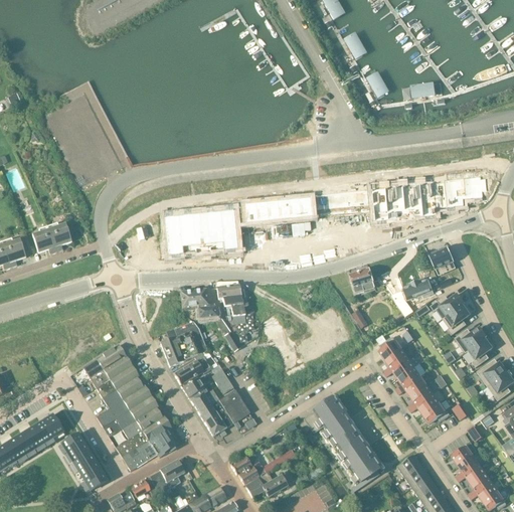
[(322,0),(332,20),(344,14),(336,0),(322,0)]
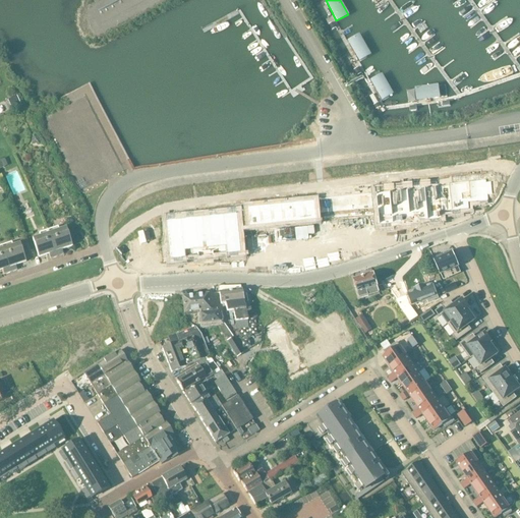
[(359,33),(347,40),(359,61),(371,54),(359,33)]
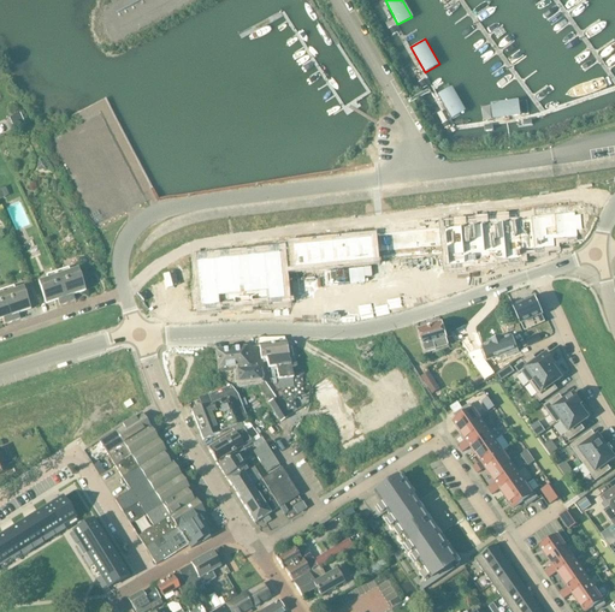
[(451,85),(437,93),(451,118),(466,111),(451,85)]
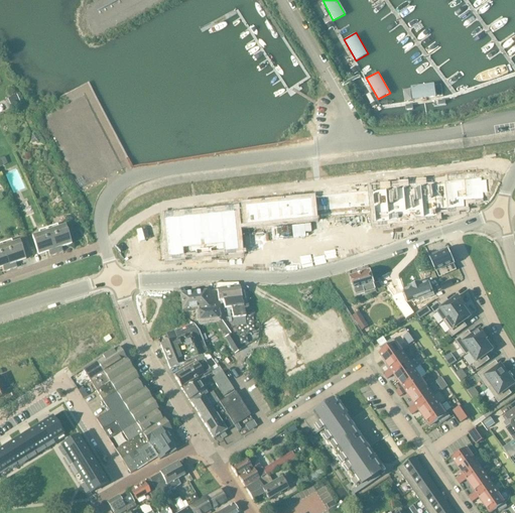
[(410,88),(412,100),(436,97),(433,82),(410,86),(410,88)]
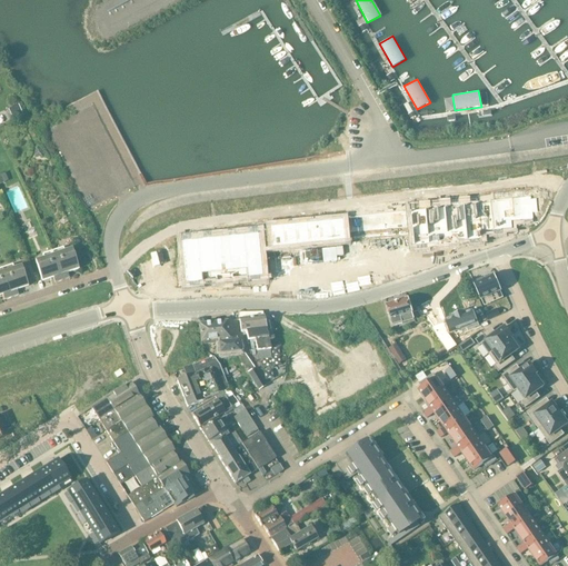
[(6,170),(0,172),(0,179),(1,181),(9,178),(6,170)]
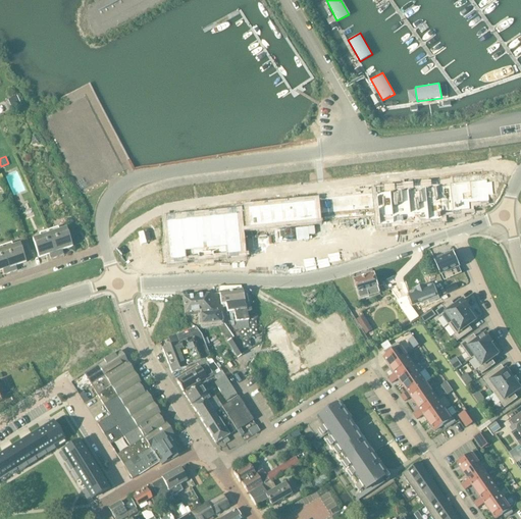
[(252,194),(178,194),(178,226),(246,226),(251,226),(251,236),(271,236),(271,241),(305,241),(305,236),(326,236),(326,224),(386,224),(386,212),(444,212),(444,204),(483,204),(483,173),(450,173),(450,186),(252,186),(252,194)]
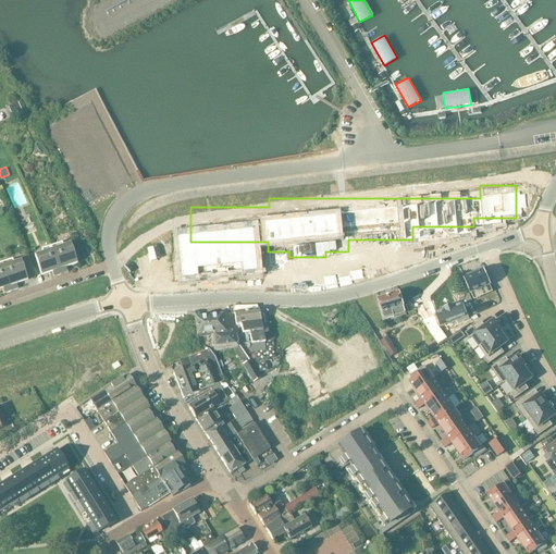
[(52,244),(62,272),(69,270),(68,265),(77,260),(70,239),(63,242),(62,241),(52,244)]
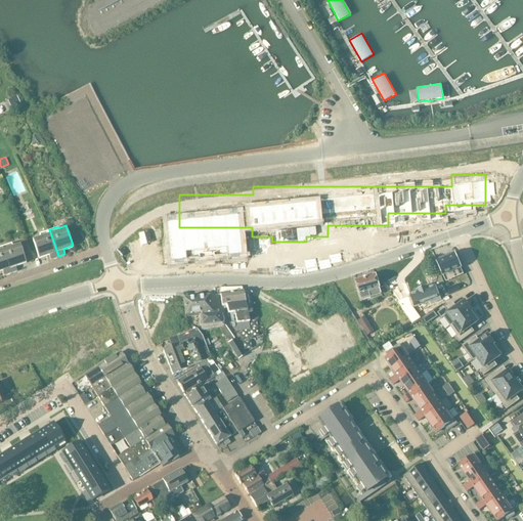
[(51,258),(58,256),(49,229),(40,232),(40,234),(34,236),(40,256),(50,253),(51,258)]
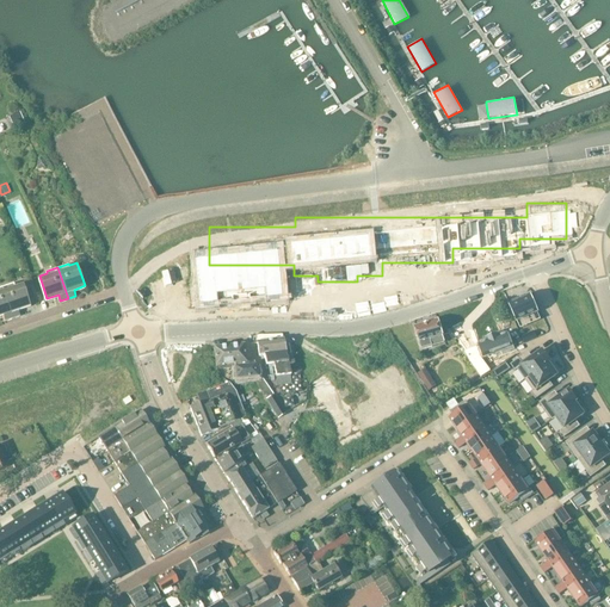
[(4,286),(13,316),(22,314),(19,308),(31,304),(23,282),(14,284),(14,283),(4,286)]
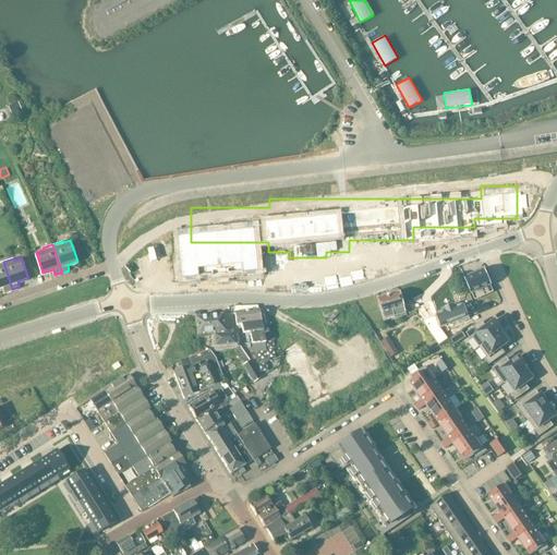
[(5,291),(12,289),(3,262),(0,262),(0,287),(3,287),(5,291)]
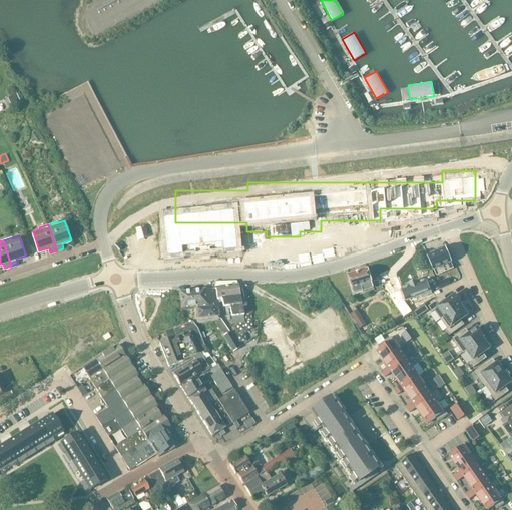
[(446,245),(428,252),(429,255),(435,268),(452,260),(446,245)]
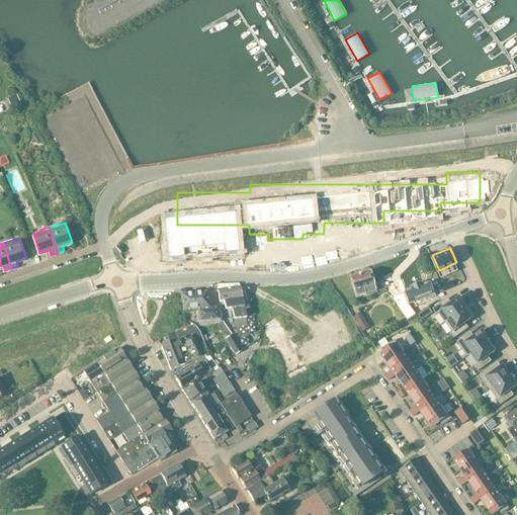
[(425,263),(420,265),(422,272),(428,269),(425,263)]
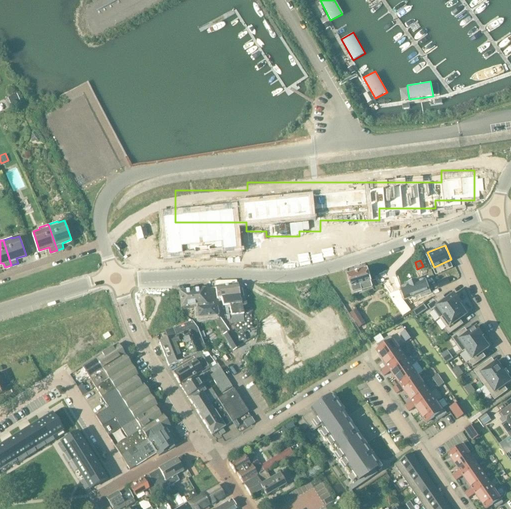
[(361,282),(371,279),(367,266),(348,271),(354,290),(362,288),(361,282)]
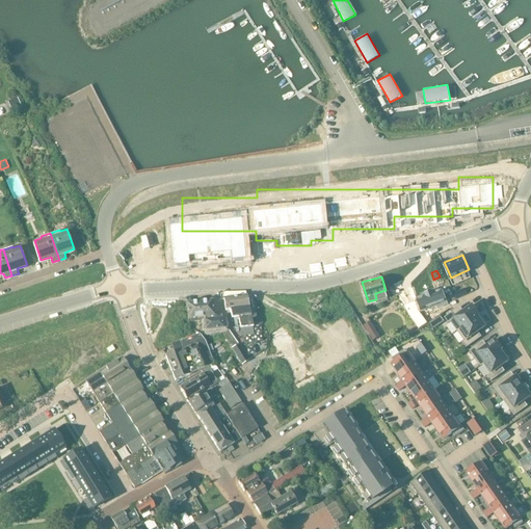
[(439,306),(448,301),(442,288),(417,297),(421,309),(437,301),(439,306)]
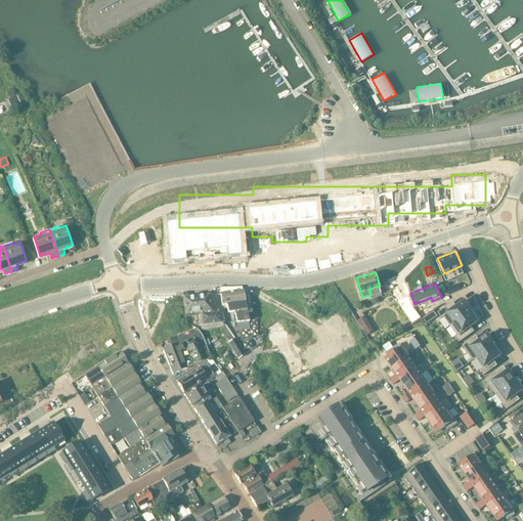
[(248,309),(251,308),(250,303),(247,304),(244,289),(221,292),(223,303),(227,303),(228,311),(234,310),(236,320),(250,319),(248,309)]
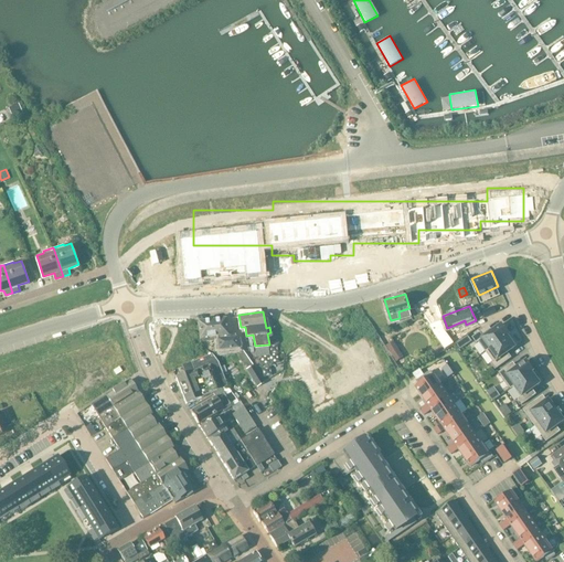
[(348,311),(338,314),(342,332),(352,329),(348,311)]
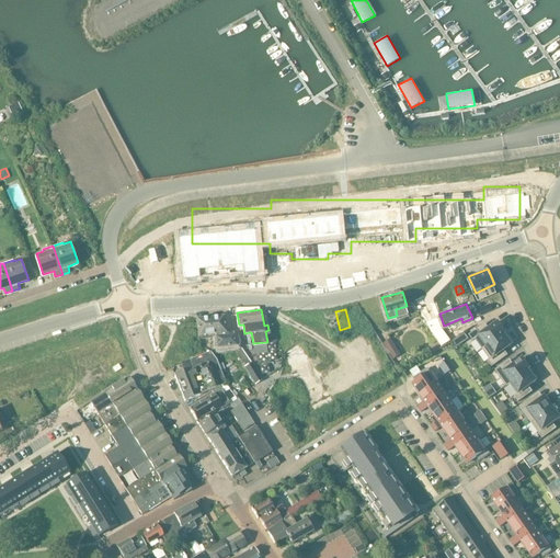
[(335,311),(327,314),(331,331),(340,330),(335,311)]
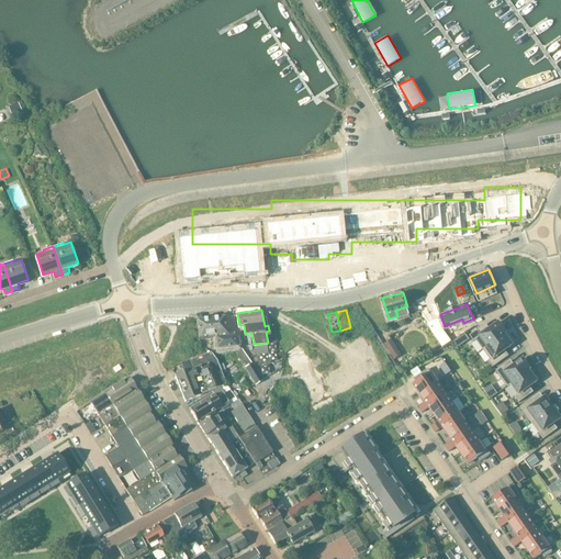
[(225,314),(198,317),(200,335),(216,333),(217,347),(233,345),(236,345),(236,344),(235,334),(227,335),(225,314)]
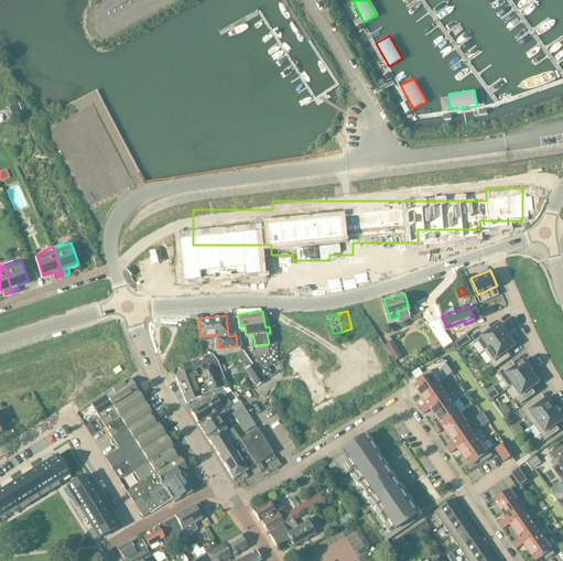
[(317,319),(307,321),(312,337),(321,335),(317,319)]
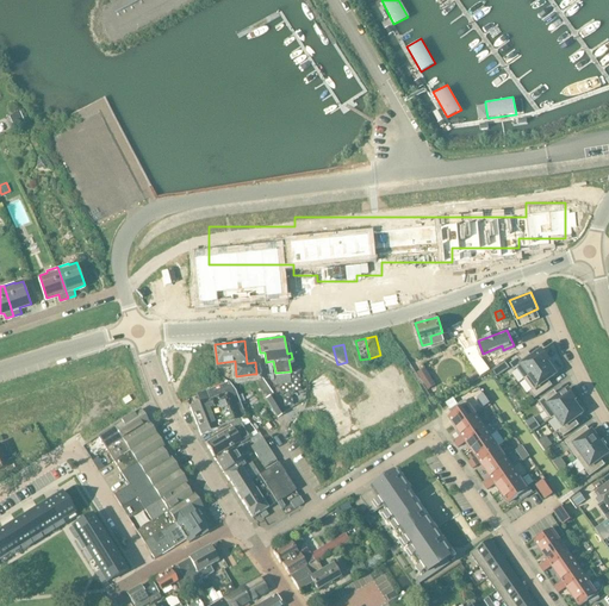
[(331,347),(322,349),(328,368),(337,364),(331,347)]
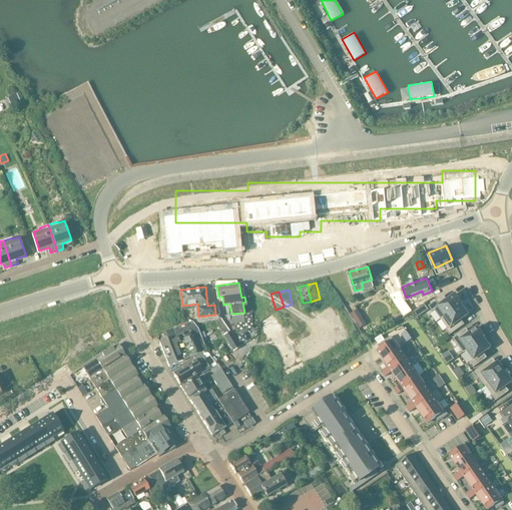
[(442,317),(461,303),(463,301),(456,292),(445,300),(442,295),(429,304),(433,310),(435,308),(442,317)]
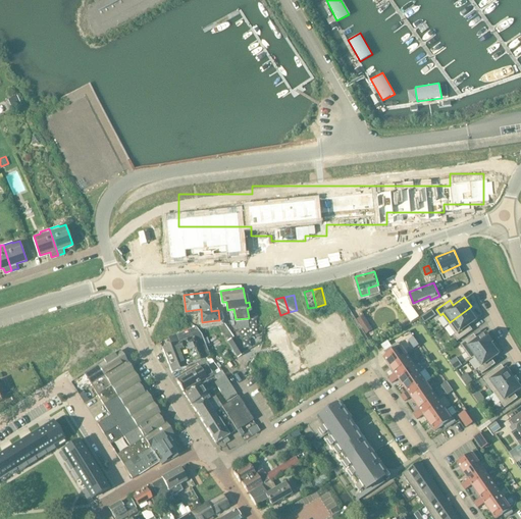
[(103,308),(96,311),(100,325),(108,322),(106,318),(108,317),(106,310),(104,311),(103,308)]
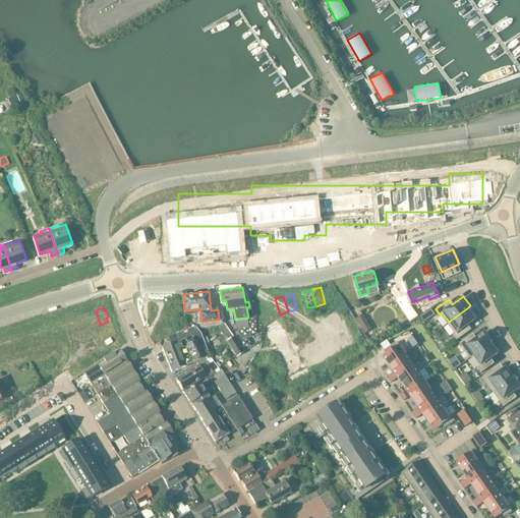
[(469,308),(468,307),(449,322),(455,331),(453,333),(457,338),(470,329),(466,324),(475,318),(474,317),(476,315),(470,307),(469,308)]
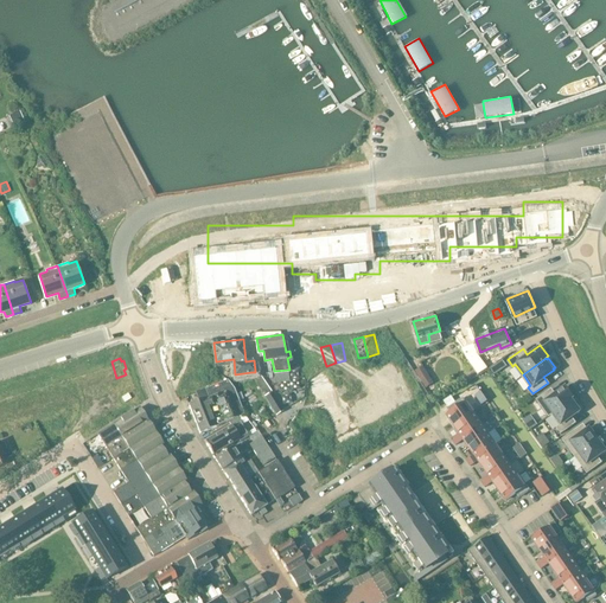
[(112,361),(103,364),(109,379),(116,378),(112,361)]
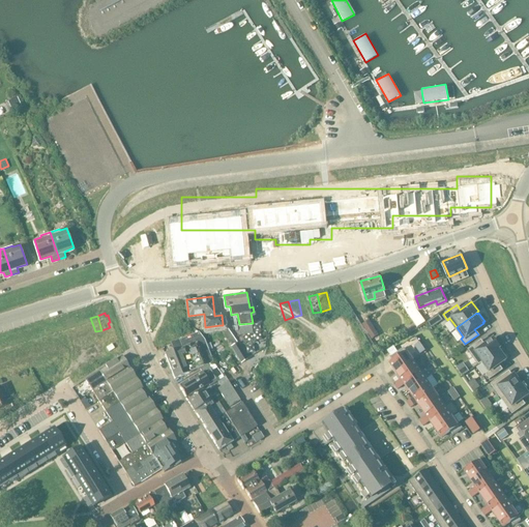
[(90,318),(85,319),(89,333),(95,331),(90,318)]
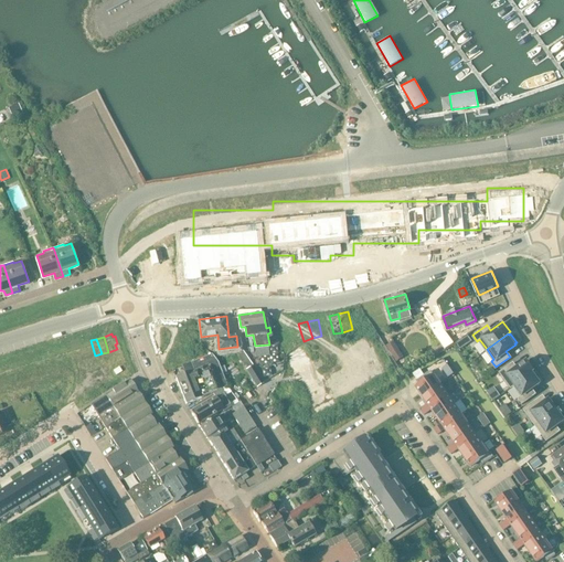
[(394,339),(387,343),(392,351),(400,347),(394,339)]
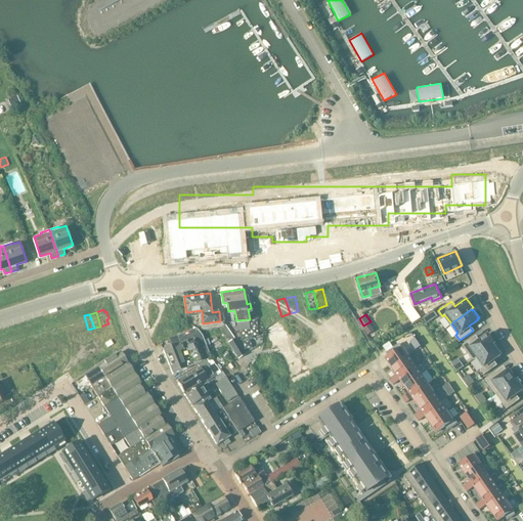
[(84,315),(78,317),(82,332),(88,330),(84,315)]
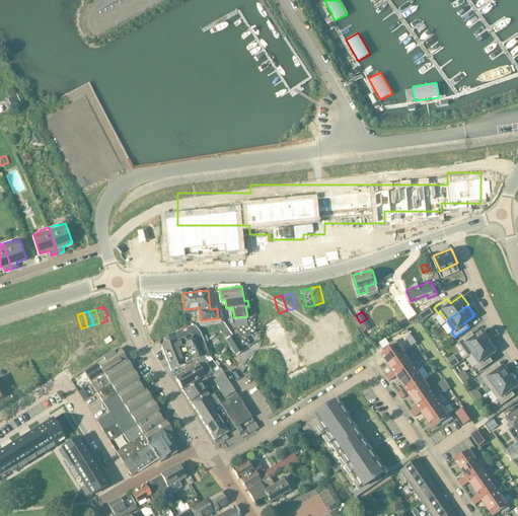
[(218,318),(215,318),(227,337),(232,334),(223,317),(218,317),(218,318)]
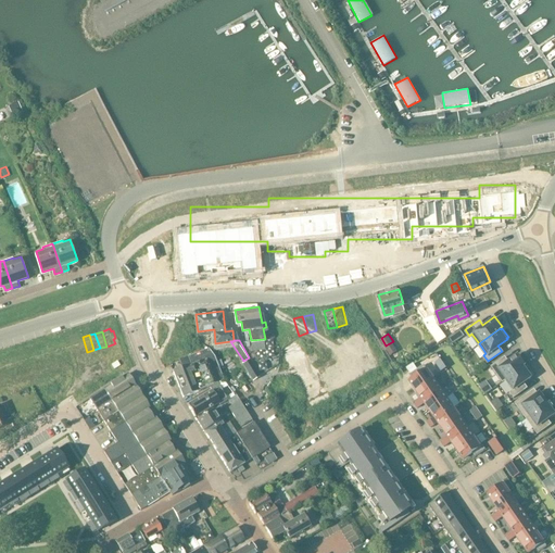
[(214,382),(224,377),(214,355),(209,347),(189,354),(192,363),(189,365),(188,364),(174,369),(184,396),(198,389),(214,382)]
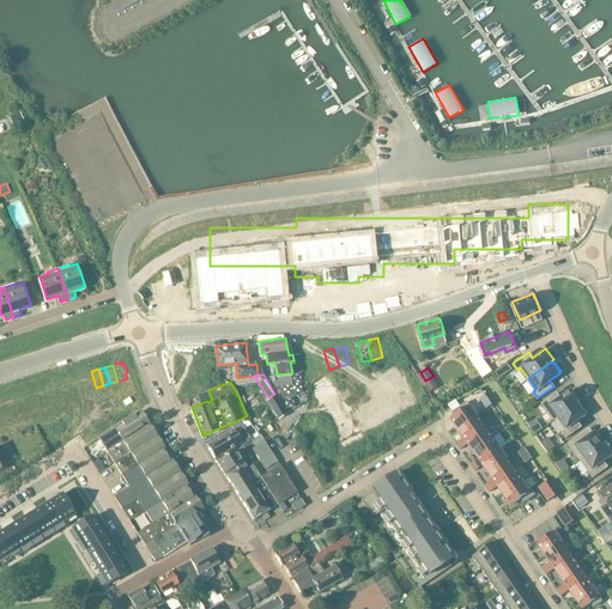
[(543,401),(555,418),(577,402),(577,401),(580,399),(573,389),(559,397),(555,391),(543,401)]
